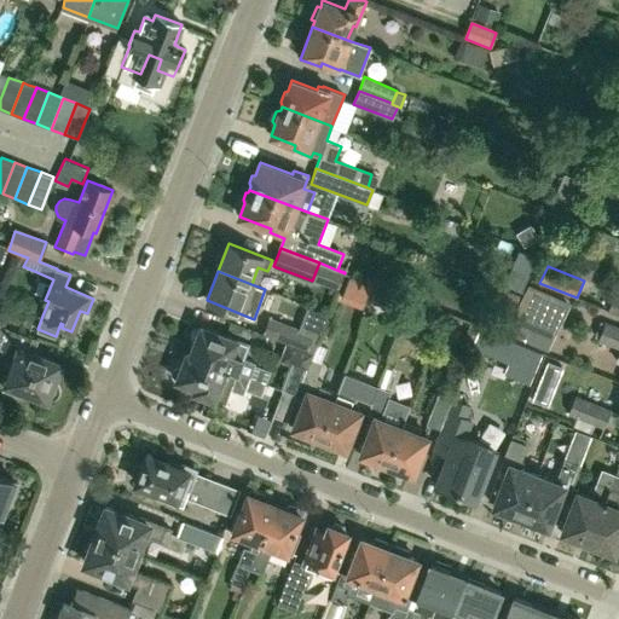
[(528,342),(554,295),(530,284),(504,331),(528,342)]
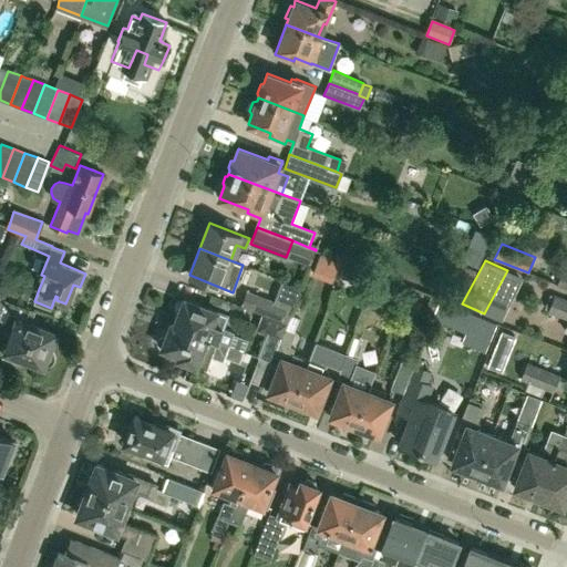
[(557,286),(566,289),(566,269),(563,268),(557,286)]
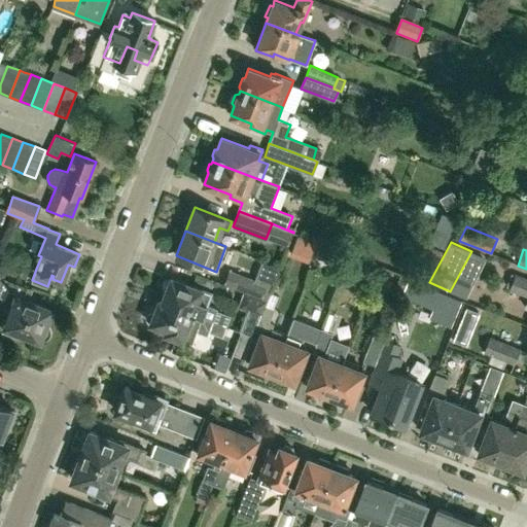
[(526,278),(515,274),(508,289),(526,295),(526,303),(525,307),(526,308),(526,278)]
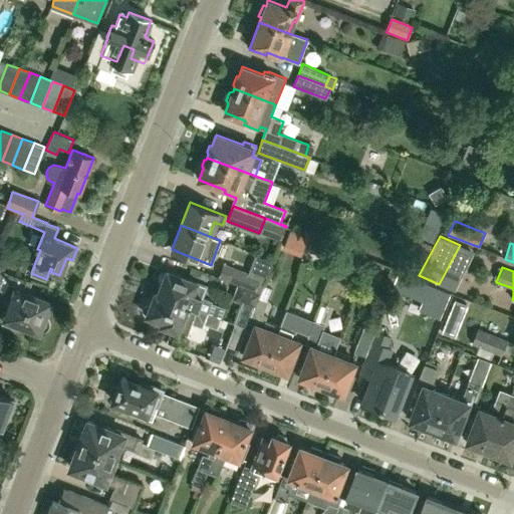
[(255,291),(260,279),(260,278),(234,268),(228,281),(239,285),(239,284),(255,291)]
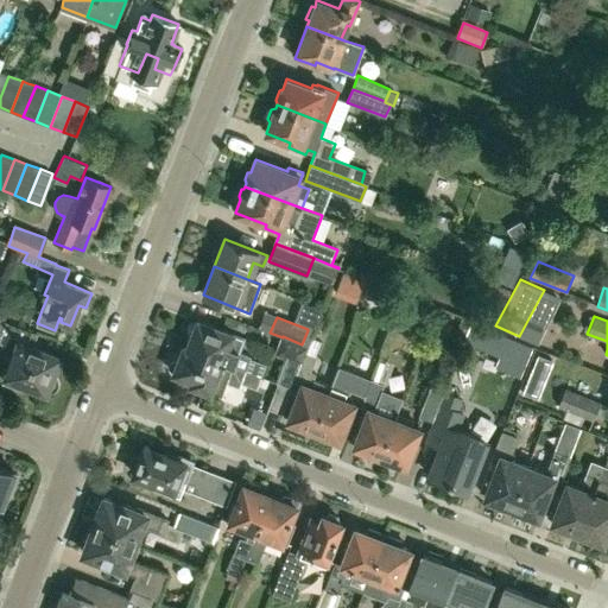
[(0,318),(0,335),(17,341),(8,365),(11,366),(4,382),(23,390),(26,382),(45,391),(48,391),(50,391),(52,390),(55,388),(56,387),(57,385),(58,382),(58,380),(58,379),(57,375),(55,374),(52,373),(58,356),(31,346),(36,334),(0,318)]
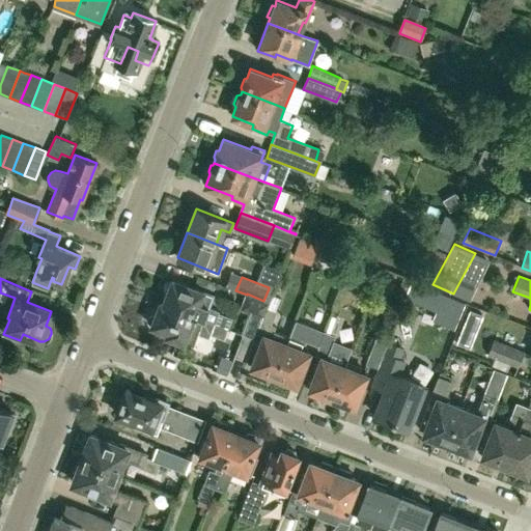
[(214,295),(204,291),(172,279),(171,282),(169,282),(167,282),(165,283),(164,285),(163,287),(164,290),(165,291),(167,294),(163,303),(160,302),(227,329),(232,317),(218,312),(214,323),(204,318),(214,295)]
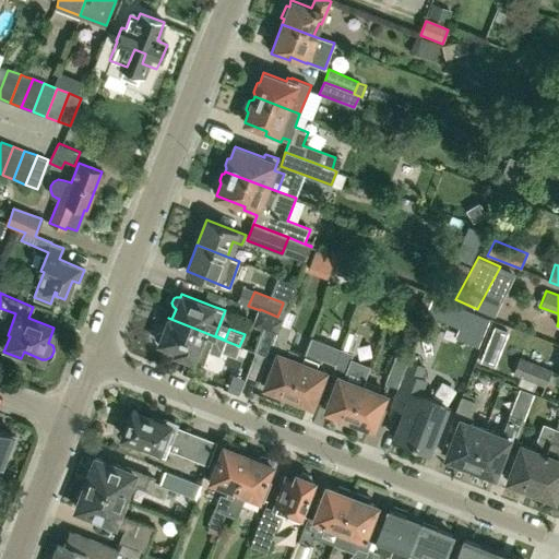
[(432,295),(427,311),(462,326),(464,322),(484,331),(489,319),(432,295)]
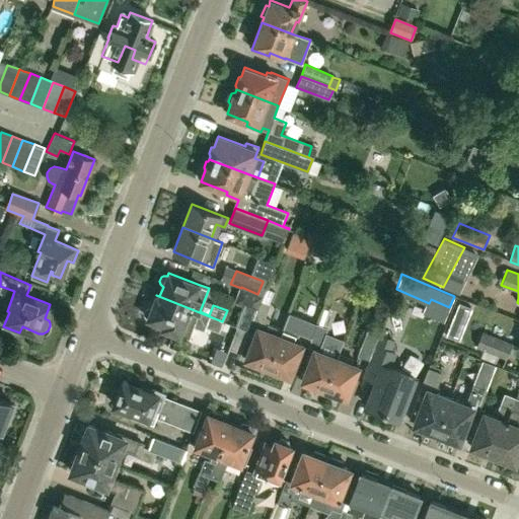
[(236,300),(257,308),(260,301),(261,301),(261,302),(264,296),(257,294),(241,287),(241,288),(236,300)]
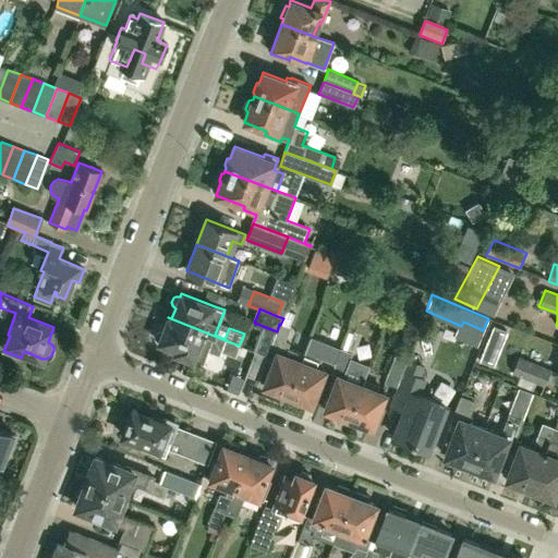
[(239,346),(168,317),(162,331),(160,331),(158,331),(157,332),(156,334),(155,336),(155,338),(156,340),(158,342),(176,349),(173,353),(204,364),(209,351),(219,355),(221,351),(235,355),(239,346)]
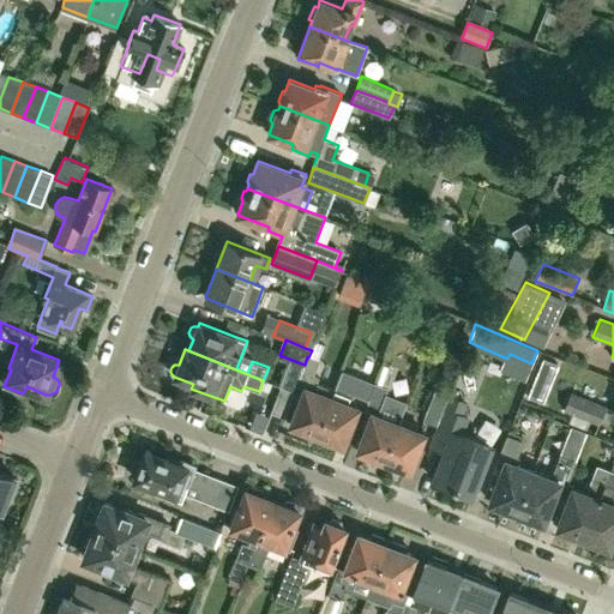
[(308,357),(308,356),(307,356),(305,365),(296,384),(304,387),(289,425),(302,429),(304,433),(311,435),(314,434),(318,435),(335,391),(319,384),(315,390),(314,390),(318,377),(314,375),(318,361),(308,357)]
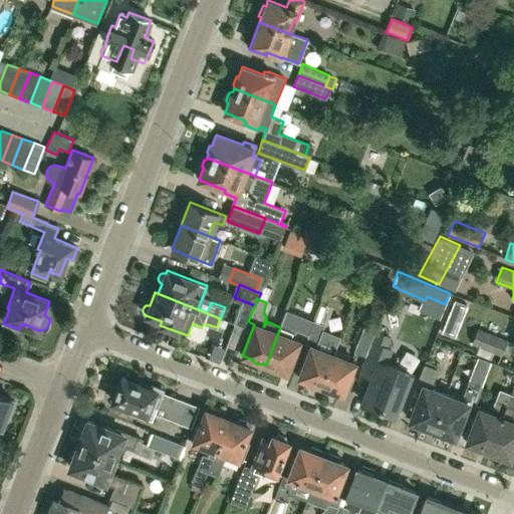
[(286,310),(280,327),(266,364),(268,367),(274,370),(277,369),(287,373),(300,340),(293,338),(296,330),(308,334),(313,321),(286,310)]
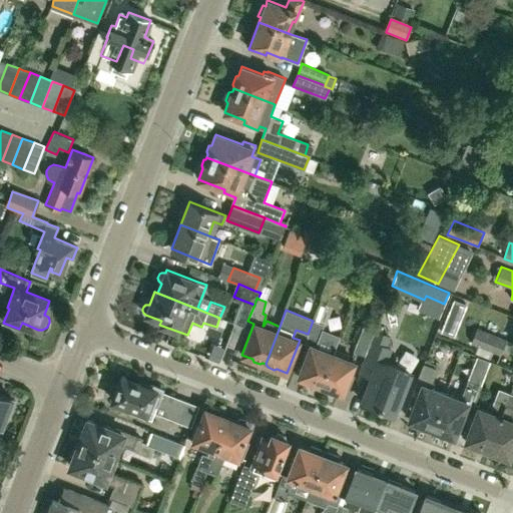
[(319,385),(321,385),(334,353),(340,337),(321,330),(324,324),(313,321),(308,334),(305,343),(311,345),(298,377),(308,380),(310,384),(316,386),(319,385)]
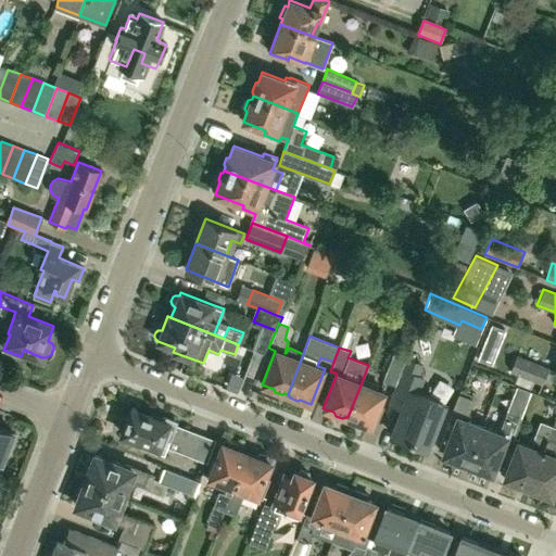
[(266,355),(254,351),(245,374),(257,378),(266,355)]
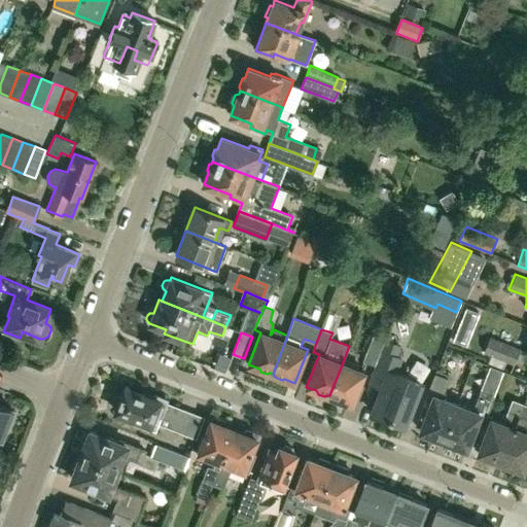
[(385,338),(374,335),(363,361),(375,364),(385,338)]
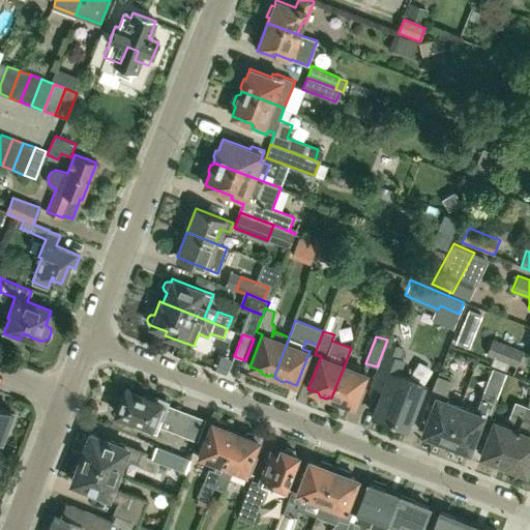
[(517,365),(524,351),(493,339),(487,354),(517,365)]
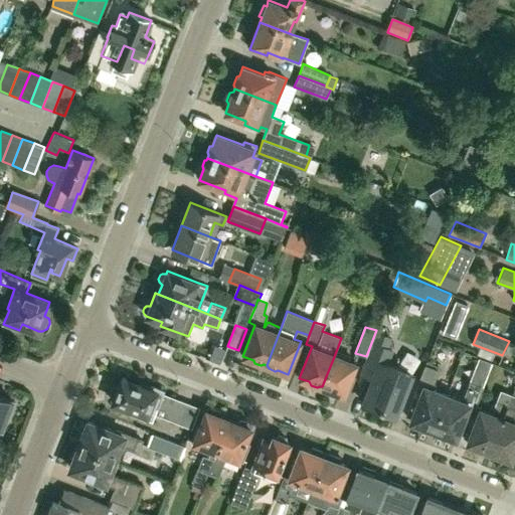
[(362,370),(374,374),(363,402),(396,415),(412,373),(387,364),(393,350),(388,348),(392,337),(377,332),(362,370)]
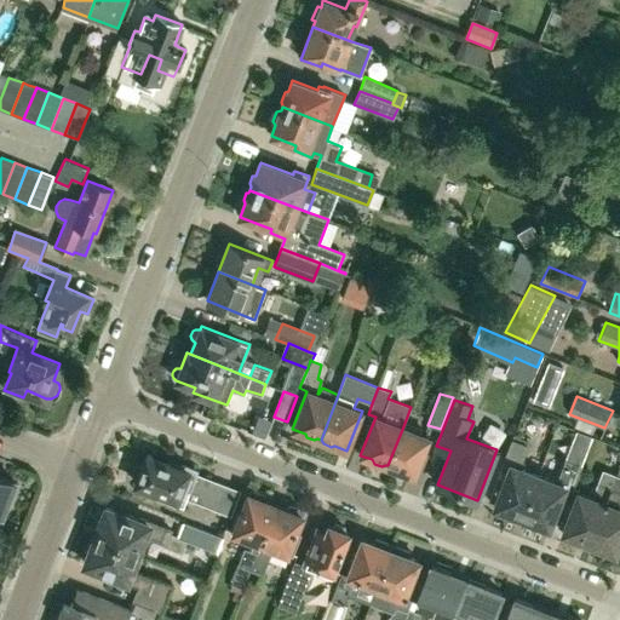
[(212,409),(218,426),(231,422),(225,405),(212,409)]
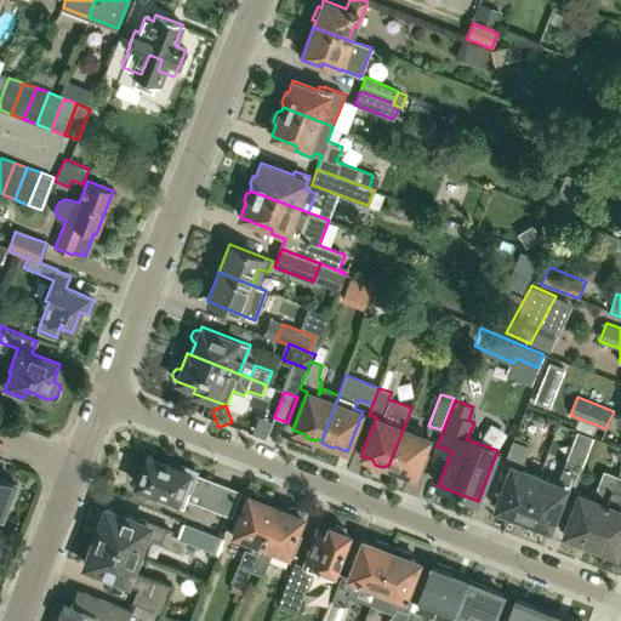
[(429,437),(404,427),(388,466),(389,467),(391,471),(399,473),(403,472),(415,477),(429,437)]
